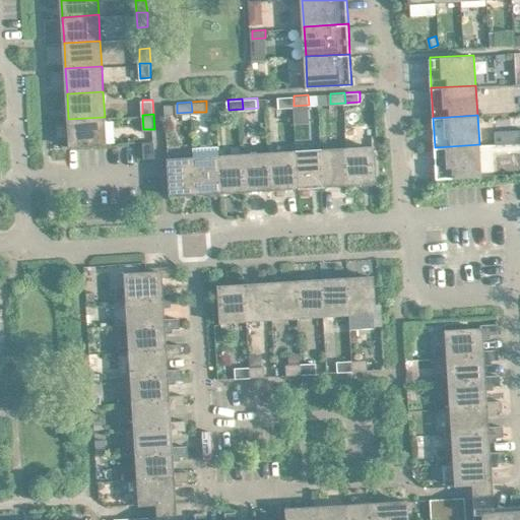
[(105,117),(68,119),(70,145),(107,143),(105,117)]
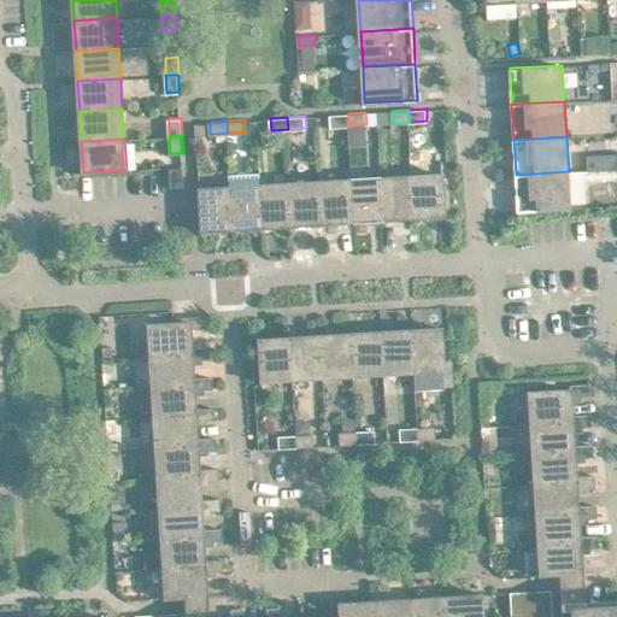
[(616,152),(605,153),(606,170),(616,168),(616,152)]
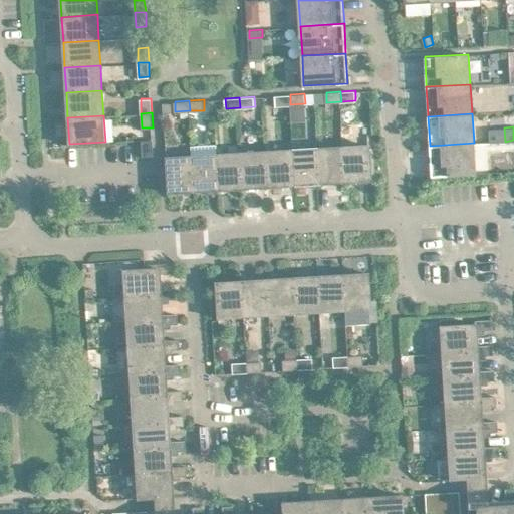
[(142,140),(143,156),(154,155),(153,139),(142,140)]
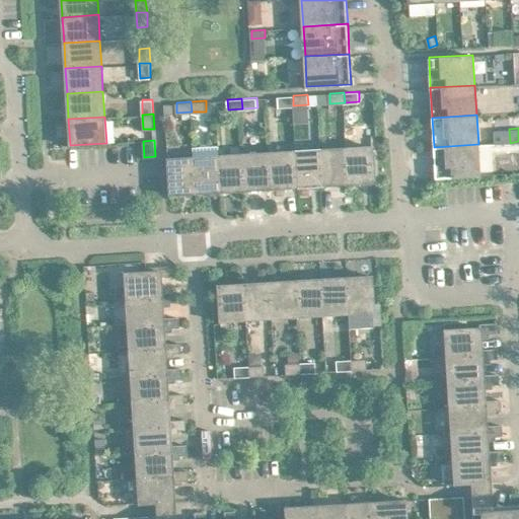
[(478,144),(434,147),(436,177),(480,174),(478,144)]
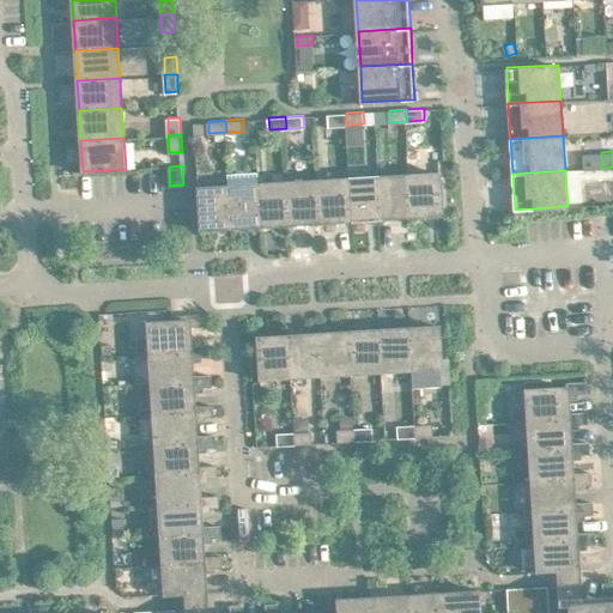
[(441,171),(410,174),(412,216),(443,214),(441,171)]
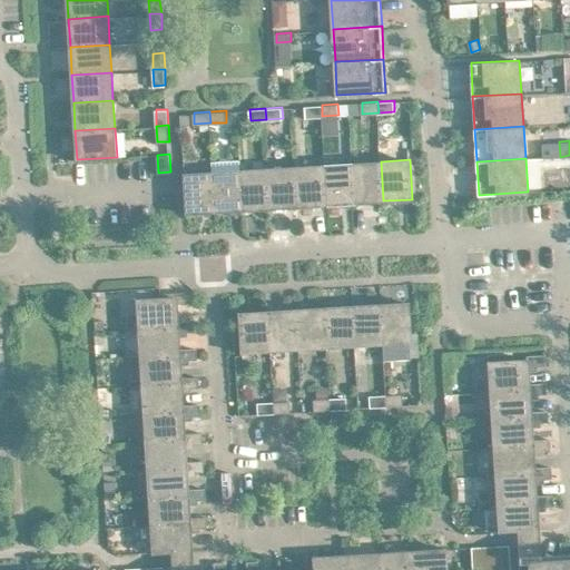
[(381,161),(353,163),(355,203),(383,200),(381,161)]
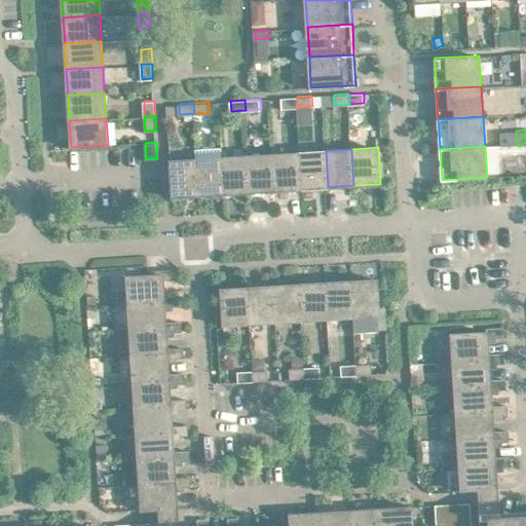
[(326,150),(300,152),(302,188),(328,187),(326,150)]
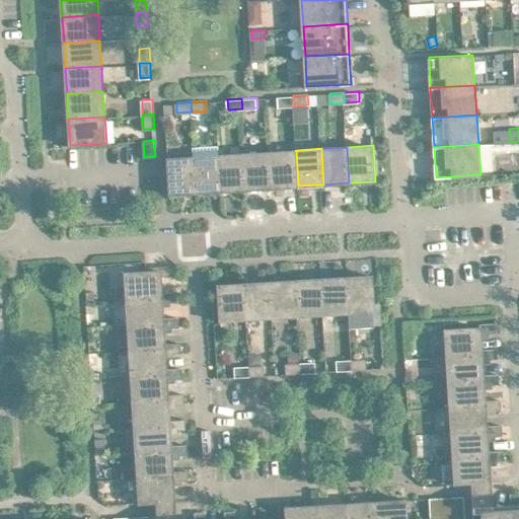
[(296,150),(271,151),(273,188),(298,186),(296,150)]
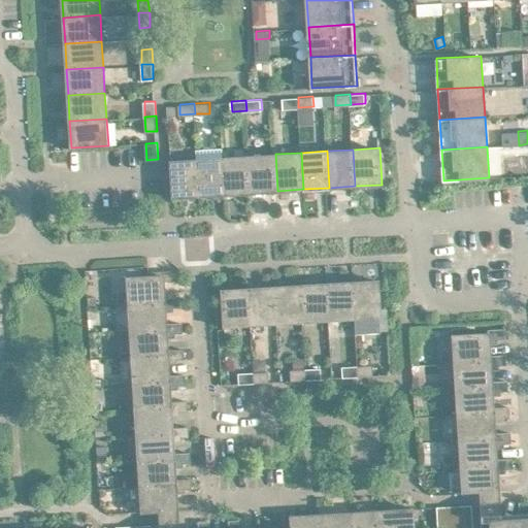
[(275,154),(250,156),(252,192),(277,191),(275,154)]
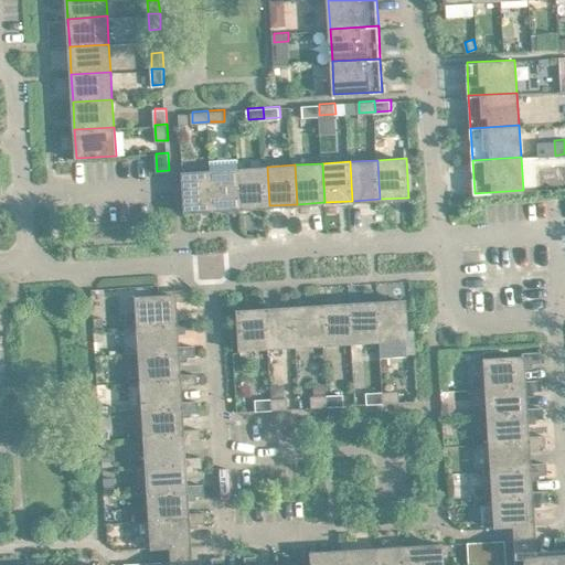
[(267,167),(240,168),(242,208),(269,205),(267,167)]
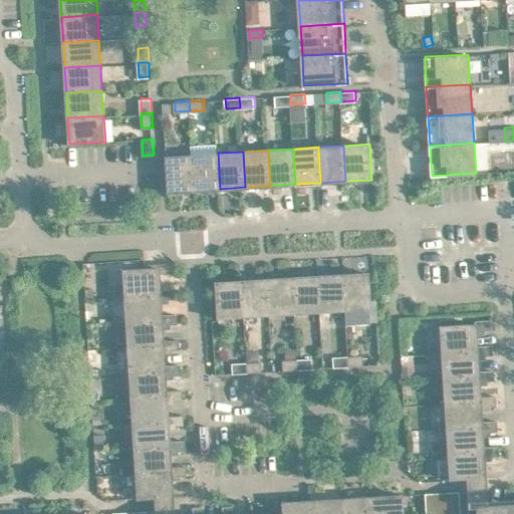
[(218,153),(192,155),(195,191),(220,189),(218,153)]
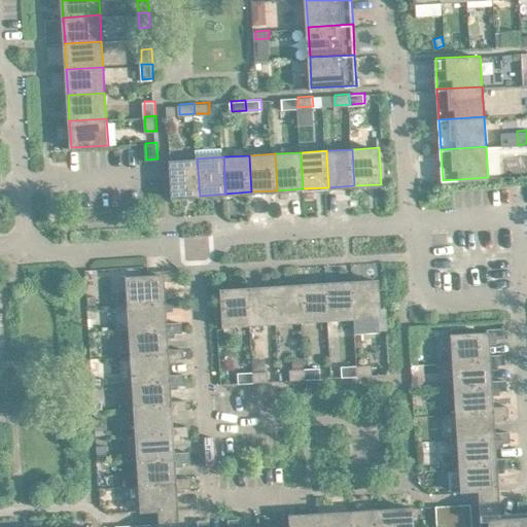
[(200,196),(197,159),(171,160),(173,197),(200,196)]
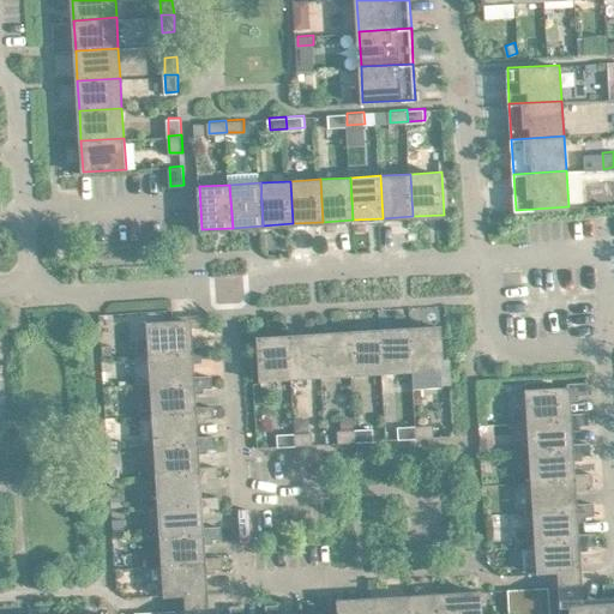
[(148,321),(150,353),(192,350),(192,344),(191,326),(209,325),(209,312),(190,313),(190,319),(148,321)]
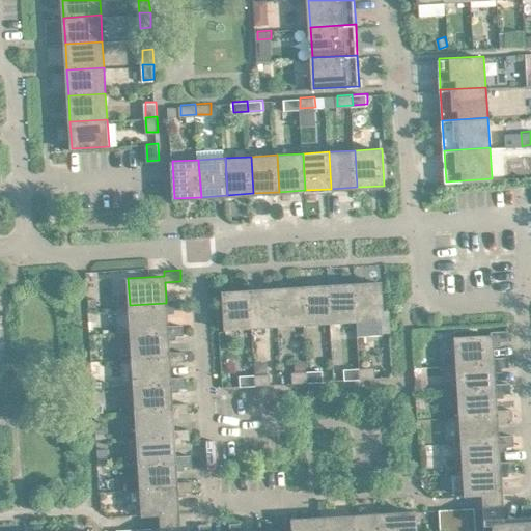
[(382,281),(355,283),(357,319),(384,317),(382,281)]
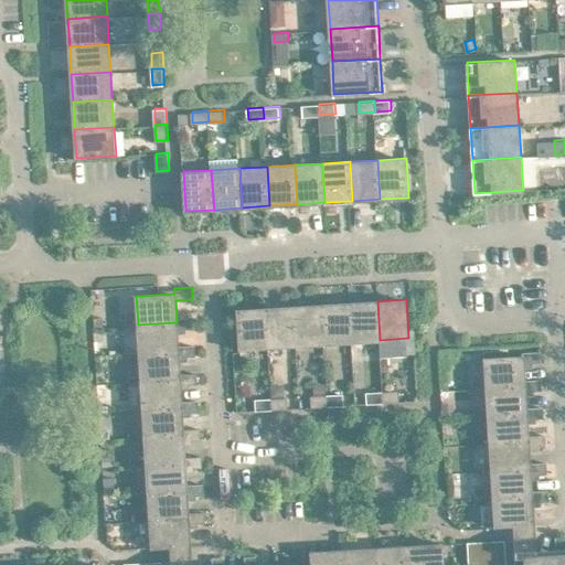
[(377,301),(350,302),(352,342),(380,340),(377,301)]
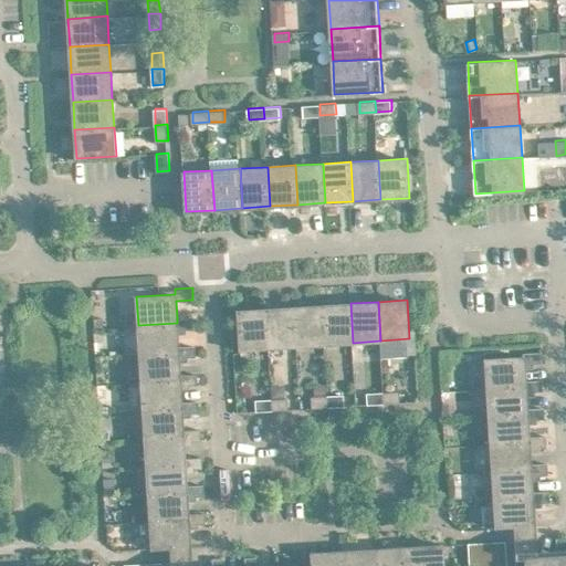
[(350,303),(322,305),(325,344),(353,343),(350,303)]
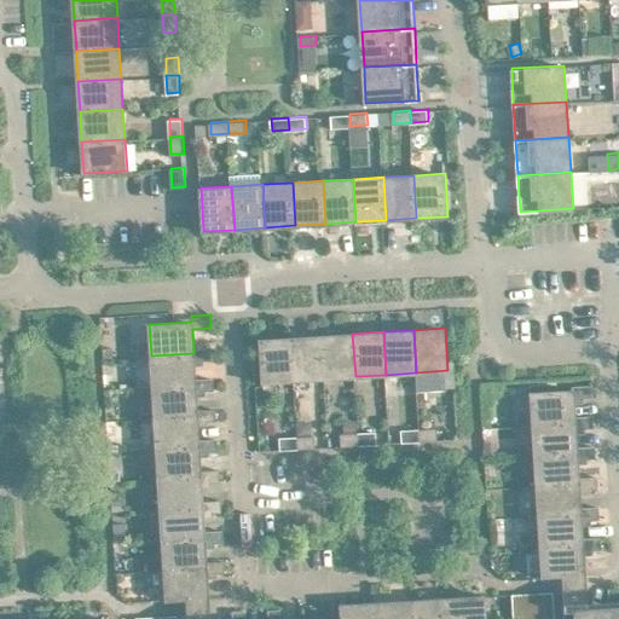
[(352,334),(322,335),(325,379),(356,376),(352,334)]
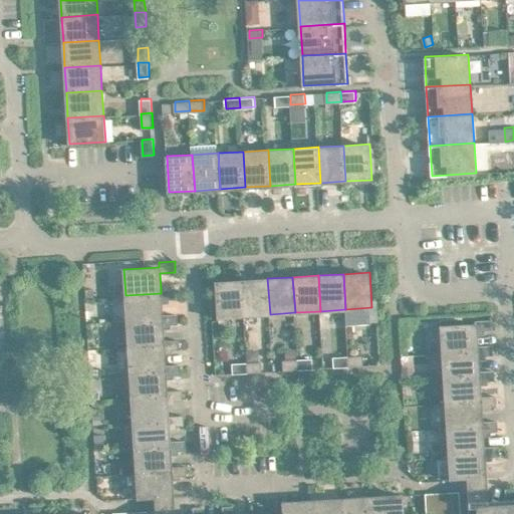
[(267,278),(242,280),(244,315),(270,314),(267,278)]
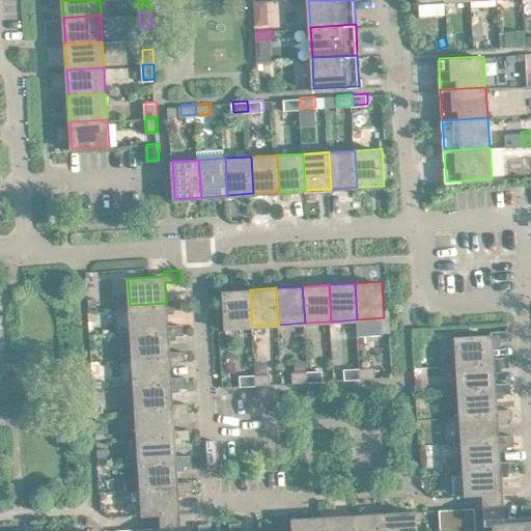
[(252,326),(250,289),(223,290),(225,328),(252,326)]
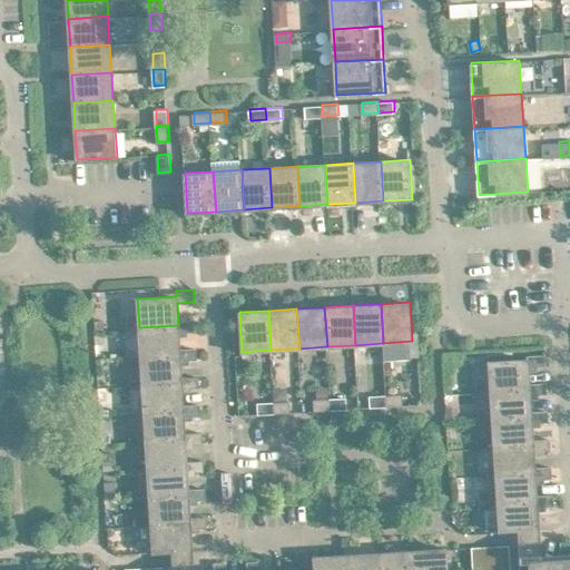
[(105,320),(96,320),(96,328),(105,328),(105,320)]
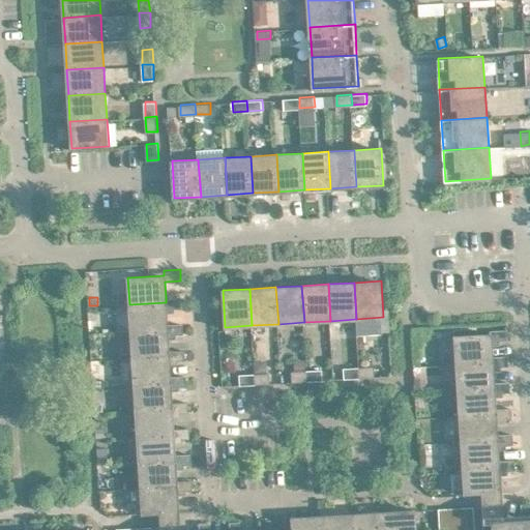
[(129,304),(130,330),(168,328),(168,324),(167,308),(182,307),(181,297),(166,297),(166,302),(129,304)]
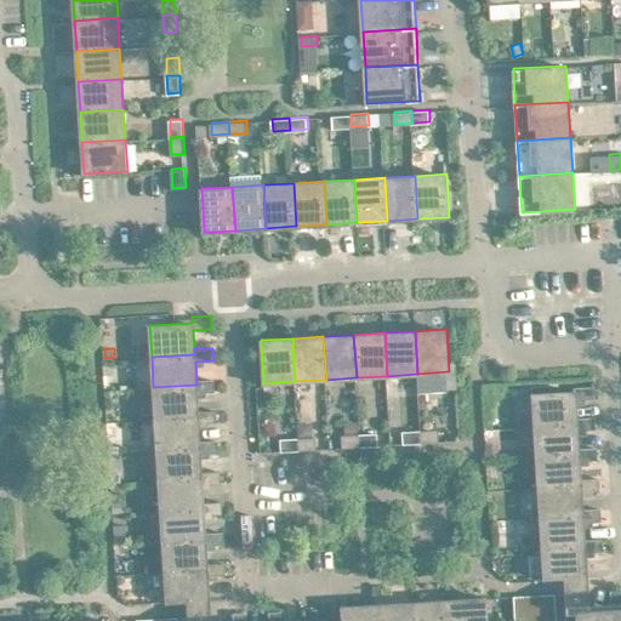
[(153,387),(155,417),(199,415),(198,410),(197,392),(216,391),(215,379),(197,380),(197,385),(153,387)]
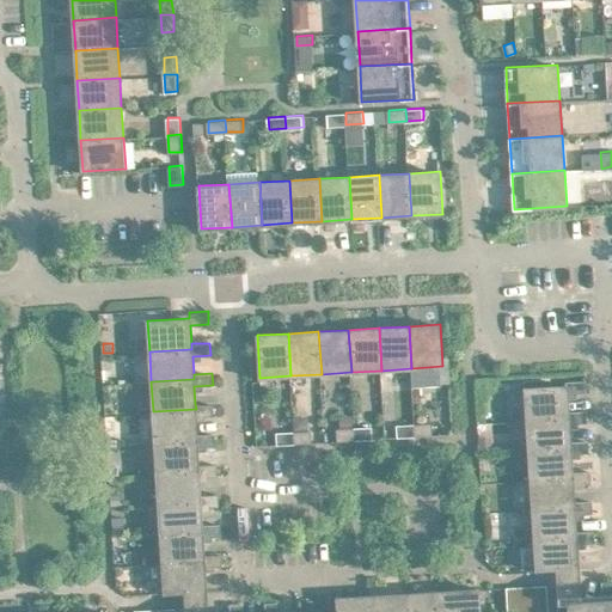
[(525,387),(527,418),(569,416),(569,411),(568,393),(586,392),(586,380),(567,380),(567,385),(525,387)]
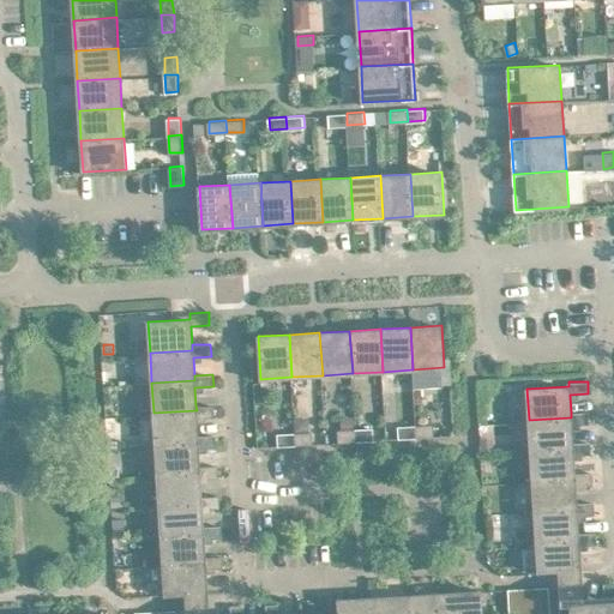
[(154,413),(156,443),(198,440),(198,435),(197,417),(215,416),(215,404),(196,405),(197,410),(154,413)]
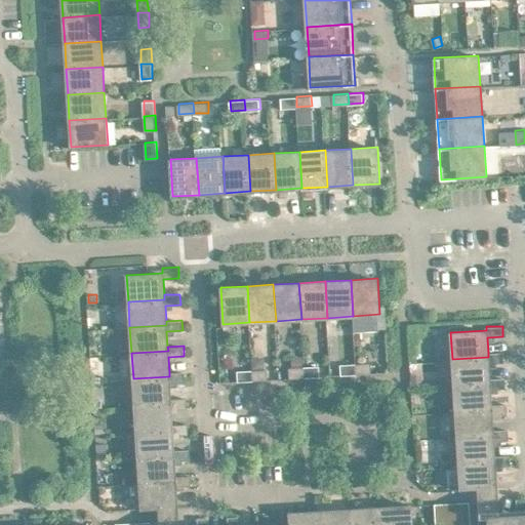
[(452,359),(453,385),(490,382),(490,378),(489,363),(505,362),(503,352),(488,353),(488,357),(452,359)]
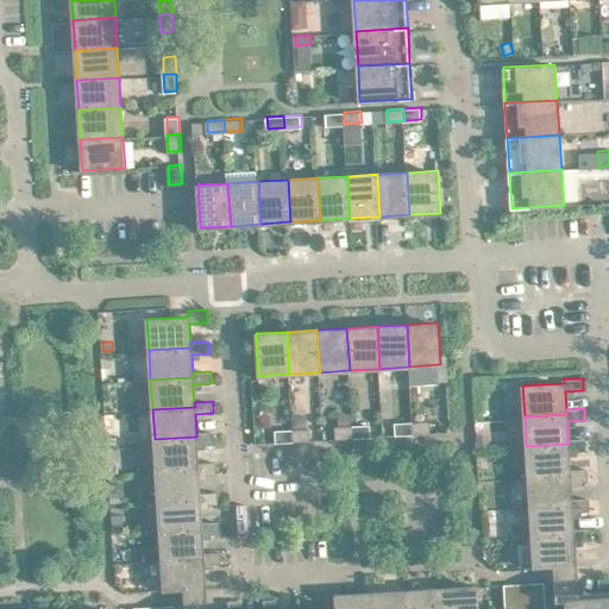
[(302,413),(292,414),(293,428),(308,427),(307,418),(302,413)]
